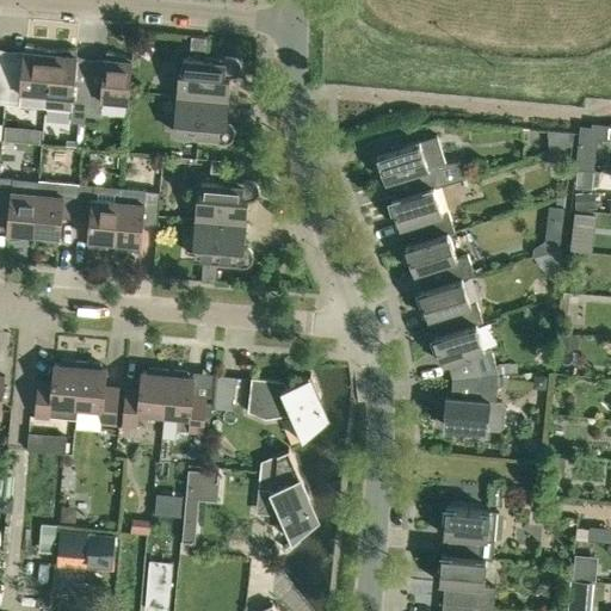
[(45,107),(47,94),(50,50),(25,44),(24,50),(22,75),(7,74),(5,104),(45,107)]
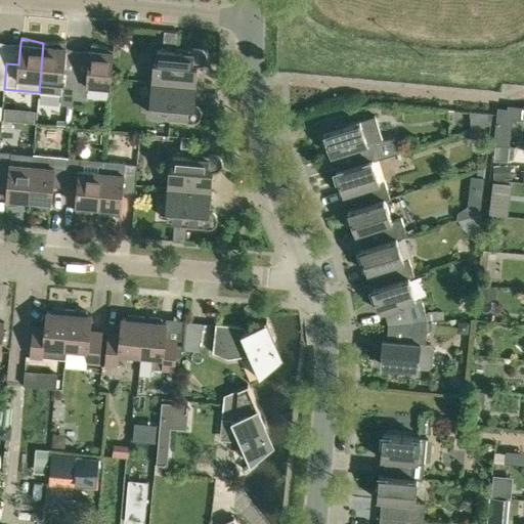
[(63,69),(64,63),(66,48),(66,41),(43,43),(40,81),(39,92),(61,94),(60,104),(73,105),(74,95),(76,70),(63,69)]
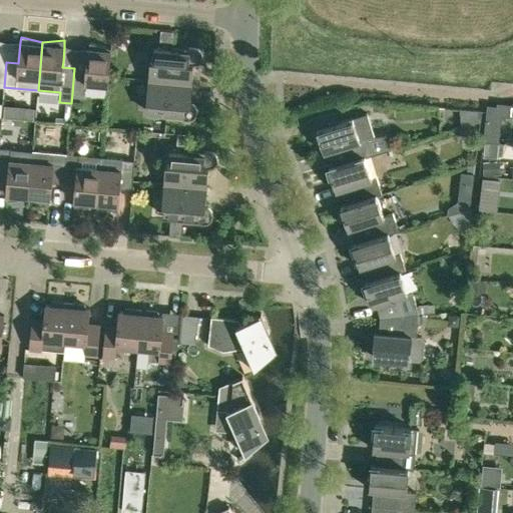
[(86,69),(74,68),(72,93),(84,94),(85,84),(107,86),(111,49),(89,43),(88,49),(86,69)]
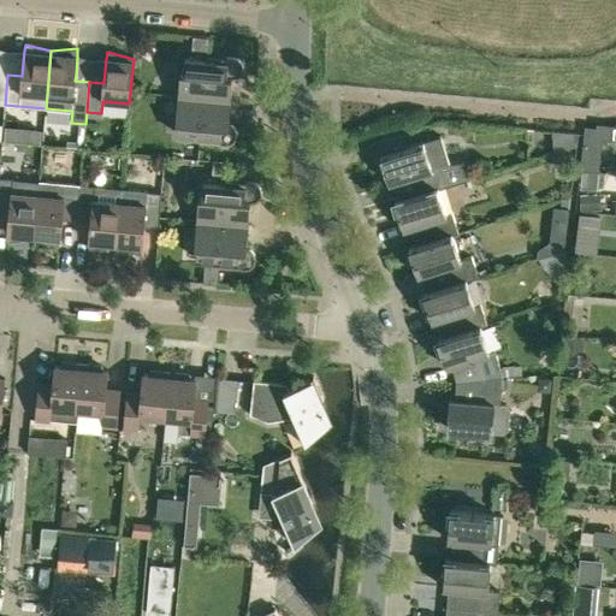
[(226,63),(207,61),(184,59),(183,72),(181,72),(178,96),(230,101),(232,78),(234,78),(236,78),(237,77),(240,76),(241,75),(242,73),(242,72),(243,70),(243,69),(243,66),(242,65),(242,64),(241,61),(240,60),(238,60),(236,59),(235,59),(226,58),(226,63)]
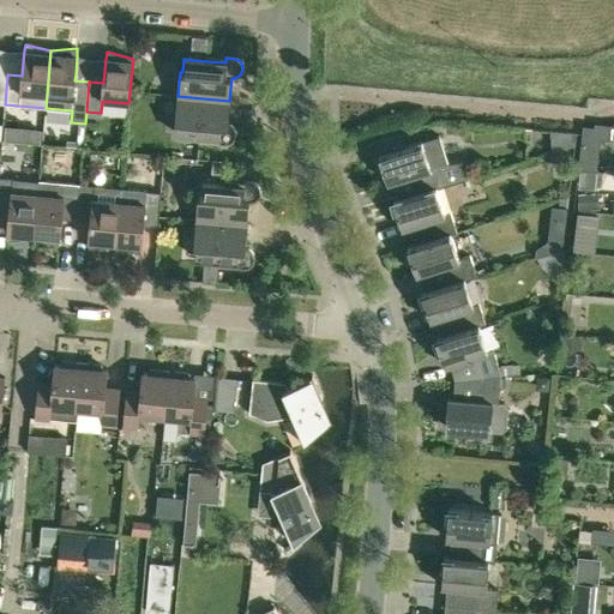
[(227,125),(229,101),(178,96),(175,121),(179,121),(178,134),(218,138),(218,143),(226,144),(227,144),(229,144),(230,143),(233,142),(234,140),(235,139),(235,138),(236,136),(236,134),(236,132),(235,131),(235,130),(234,127),(233,126),(232,126),(229,125),(227,125)]
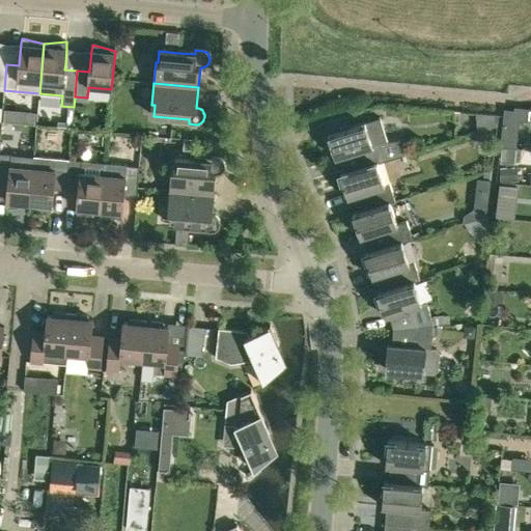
[(4,121),(14,122),(15,110),(5,110),(4,121)]
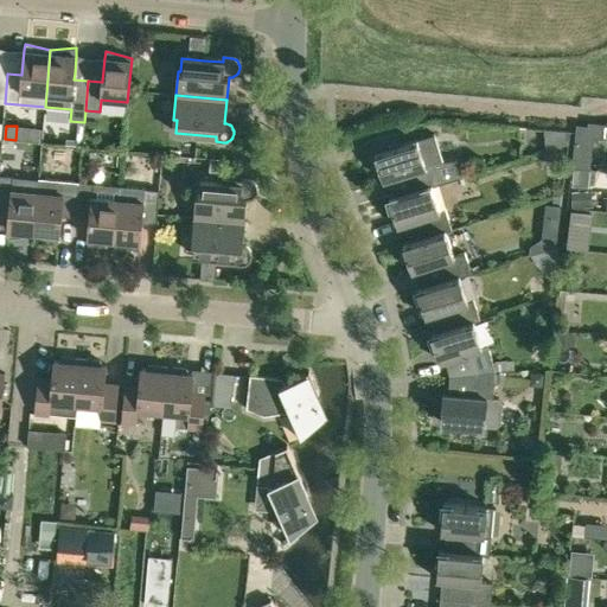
[(598,134),(593,134),(593,127),(577,126),(576,132),(574,132),(573,154),(596,157),(598,134)]
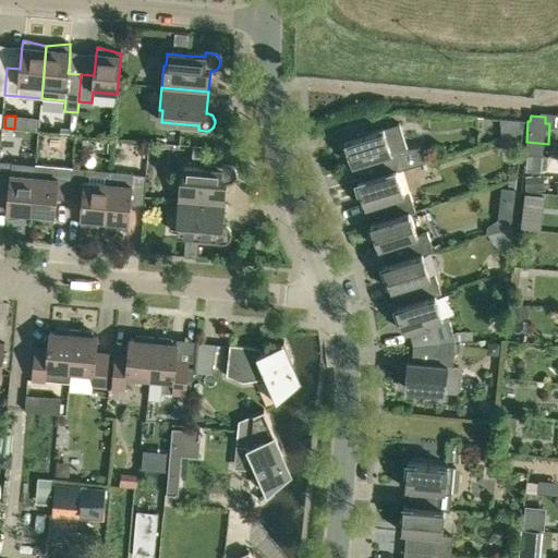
[(523,133),(524,125),(524,121),(500,119),(501,138),(523,133)]
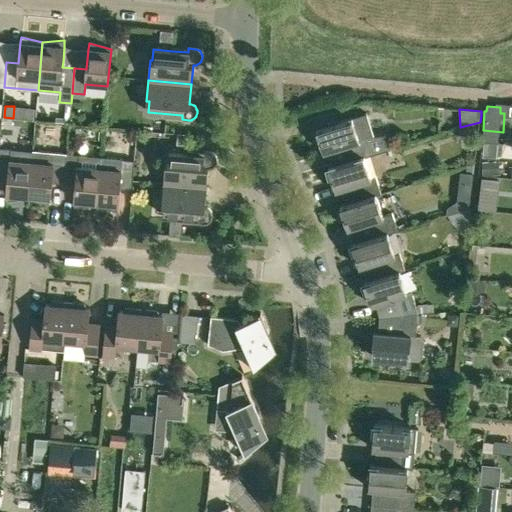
[(327,151),(332,166),(364,156),(364,157),(390,149),(386,138),(373,137),(366,113),(316,129),(323,152),(327,151)]
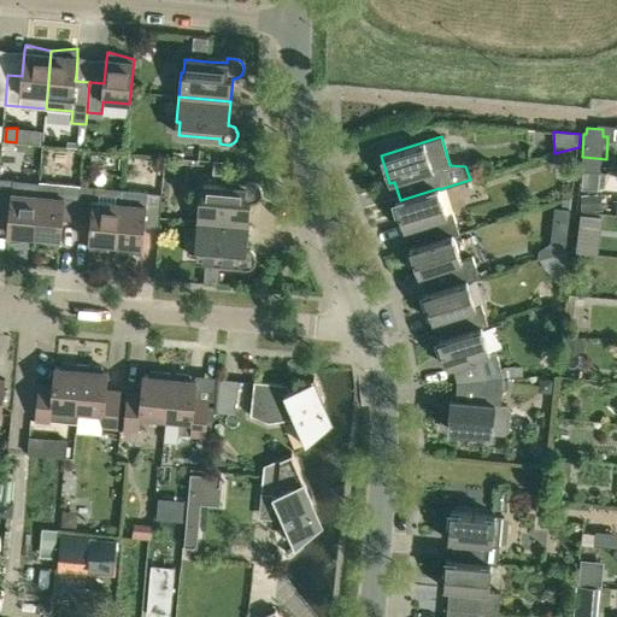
[(229,162),(213,162),(212,175),(228,176),(229,162)]
